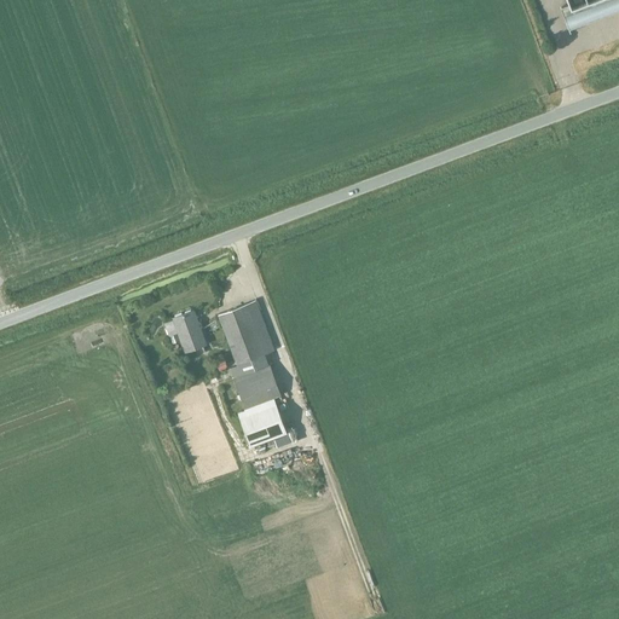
[(618,0),(567,0),(568,5),(561,7),(570,33),(571,32),(570,29),(618,10),(618,0)]
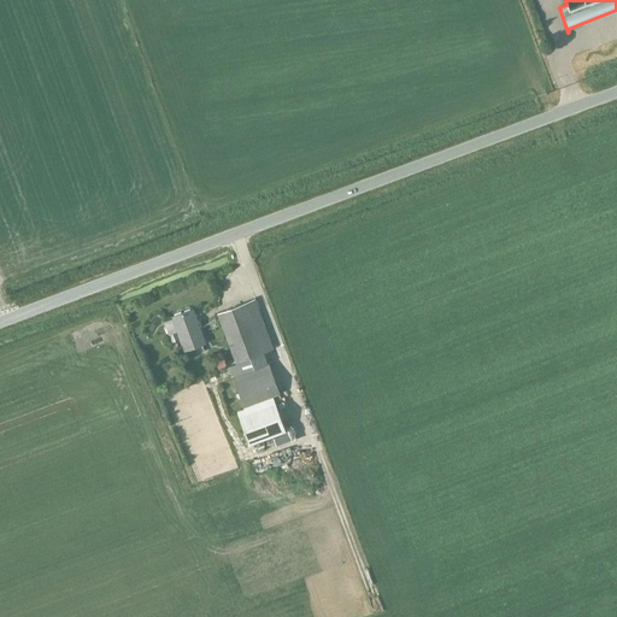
[(254,298),(217,312),(236,363),(229,365),(233,376),(244,407),(272,397),(280,394),(280,392),(269,363),(265,352),(274,350),(254,298)]
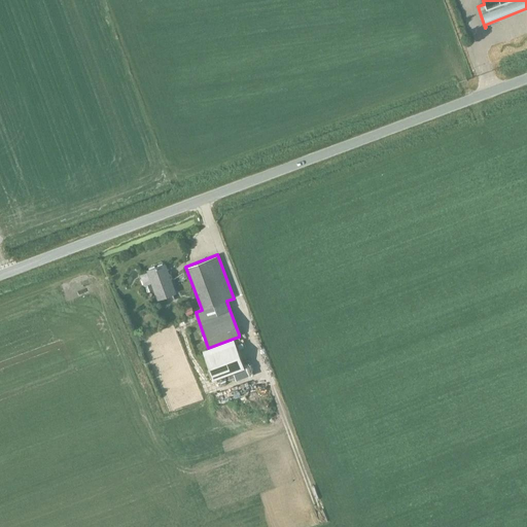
[(157,300),(176,293),(165,264),(147,270),(157,300)]
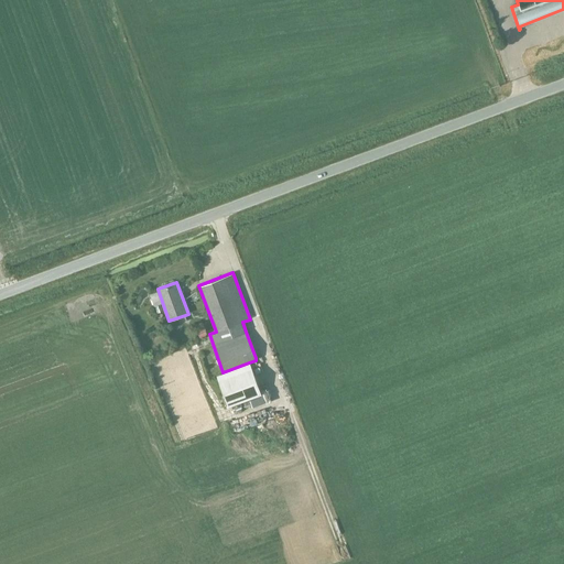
[(206,335),(203,327),(196,329),(199,337),(206,335)]
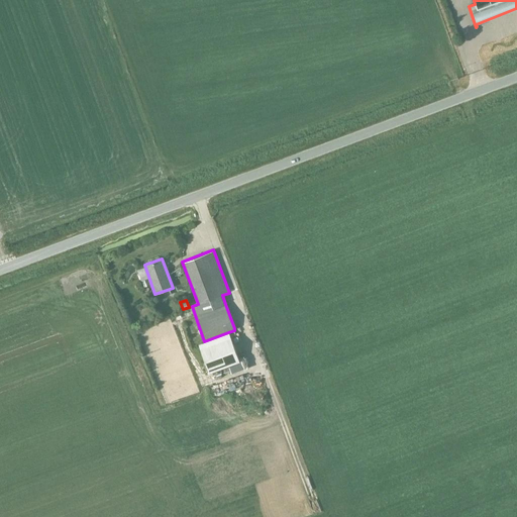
[(204,341),(198,343),(199,345),(209,373),(239,362),(230,337),(228,332),(204,341)]
